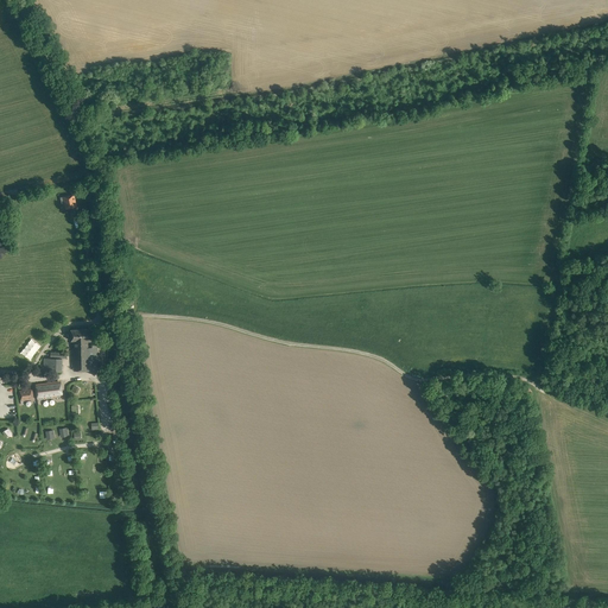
[(74,195),(64,196),(67,209),(71,208),(73,216),(78,215),(74,195)]
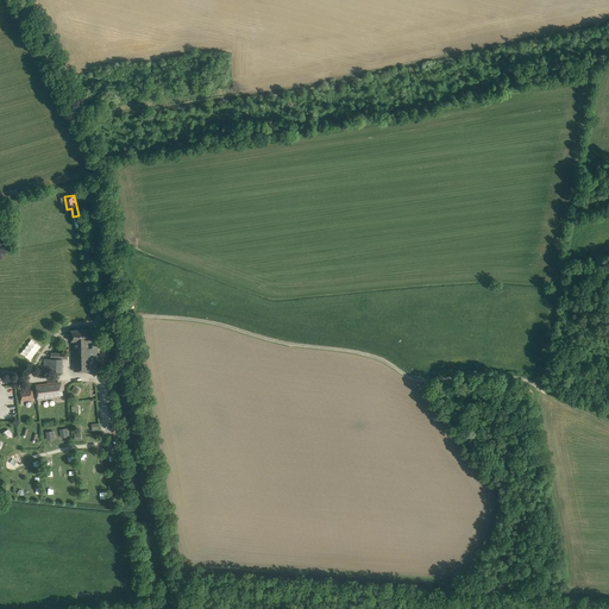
[(92,340),(90,336),(90,330),(71,330),(71,341),(75,341),(75,349),(74,349),(74,371),(80,371),(98,371),(98,345),(90,346),(90,347),(88,349),(88,340),(92,340)]
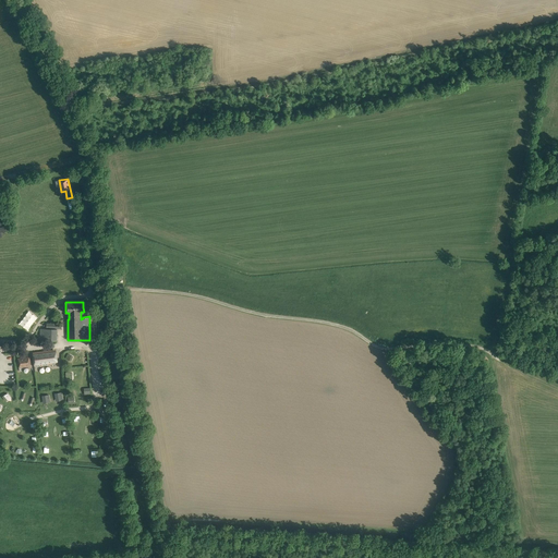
[(33,313),(26,327),(31,329),(37,315),(33,313)]
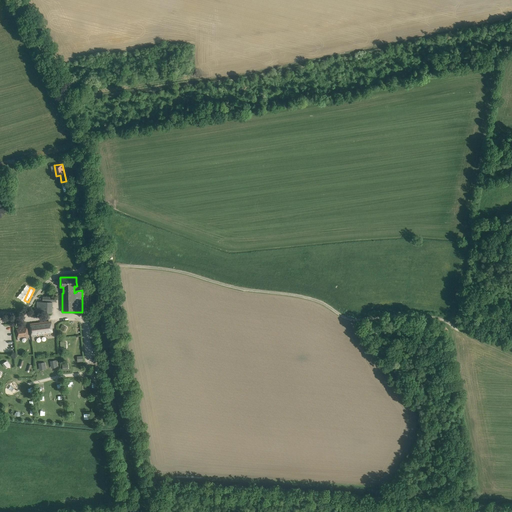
[(52,302),(43,301),(37,301),(36,312),(43,312),(52,312),(52,302)]
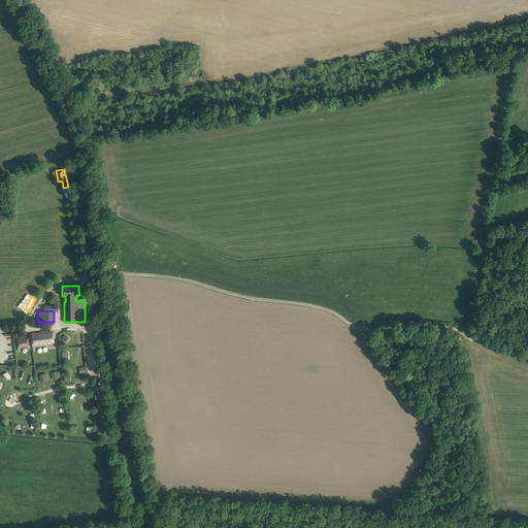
[(54,335),(52,335),(51,331),(31,333),(32,345),(42,344),(42,345),(55,343),(54,335)]
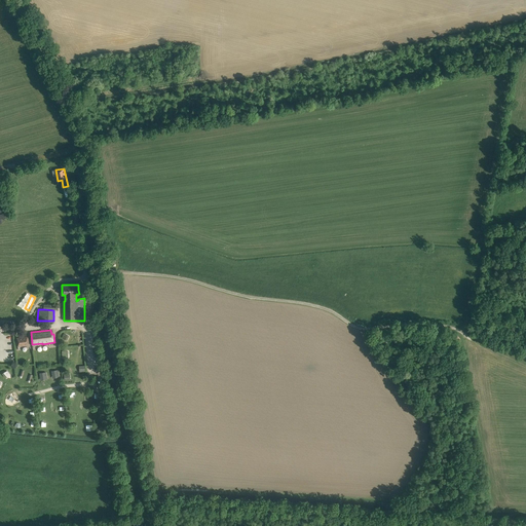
[(17,346),(29,345),(28,337),(16,338),(17,346)]
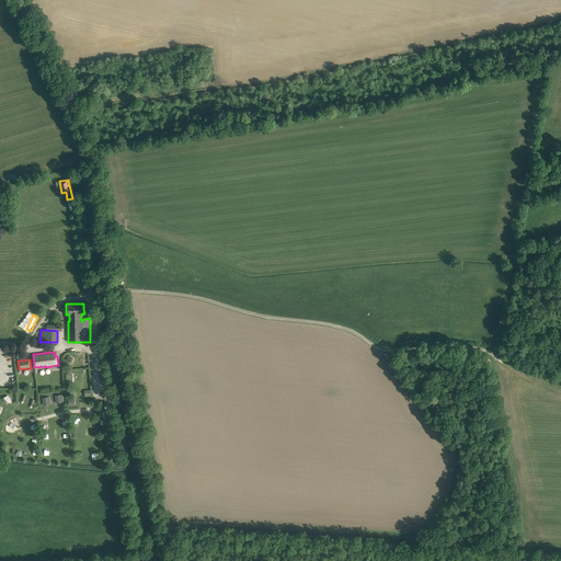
[(63,395),(55,396),(56,403),(64,402),(63,395)]
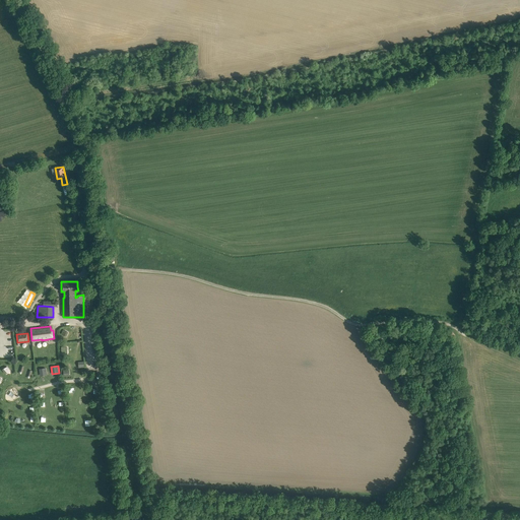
[(46,368),(39,369),(41,376),(47,375),(46,368)]
